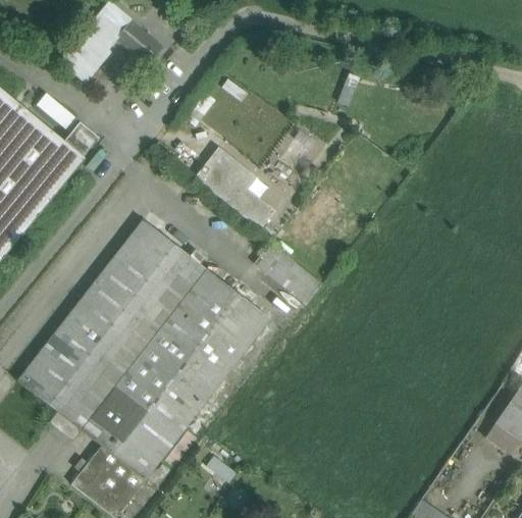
[(14,23),(48,38),(59,14),(28,0),(25,0),(14,23)]
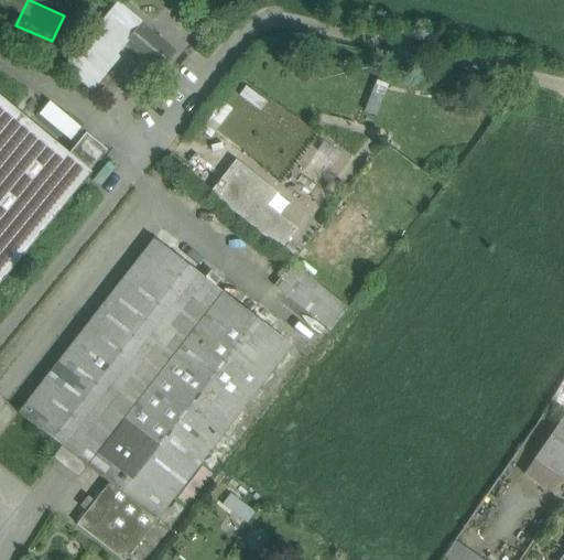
[(83,0),(78,7),(85,12),(94,1),(93,0),(83,0)]
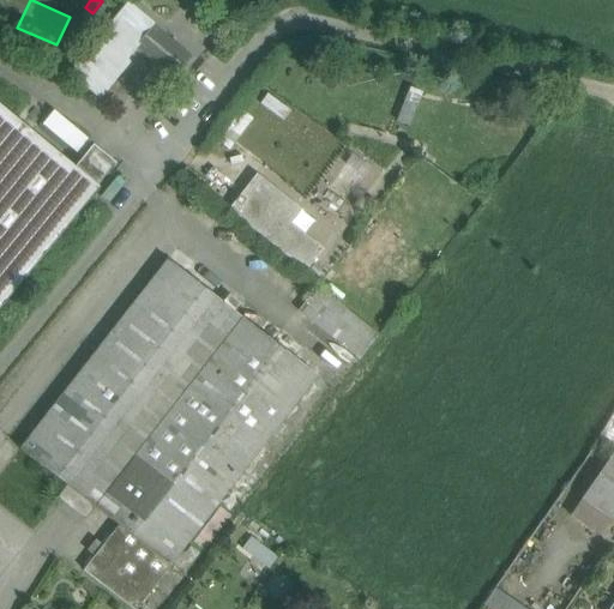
[(191,54),(152,23),(136,43),(174,74),(191,54)]
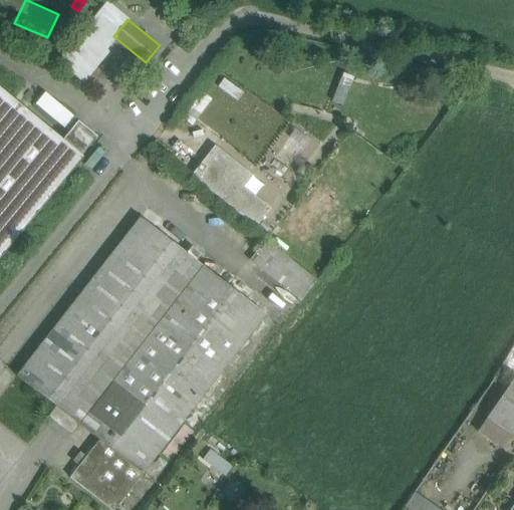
[(96,23),(64,61),(80,75),(112,36),(96,23)]
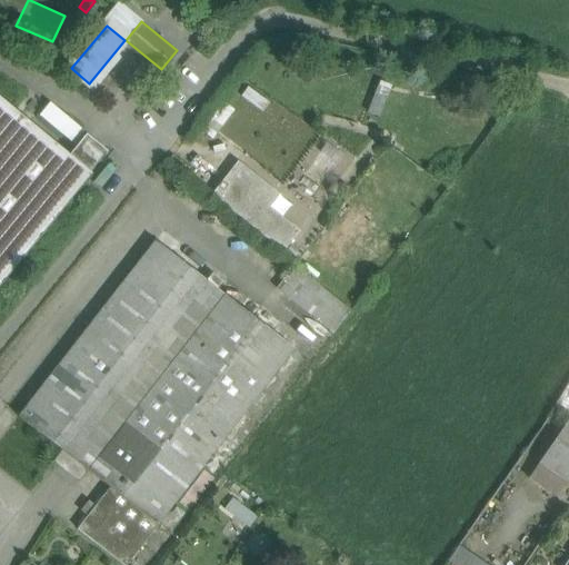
[(379,78),(367,110),(379,115),(391,82),(379,78)]
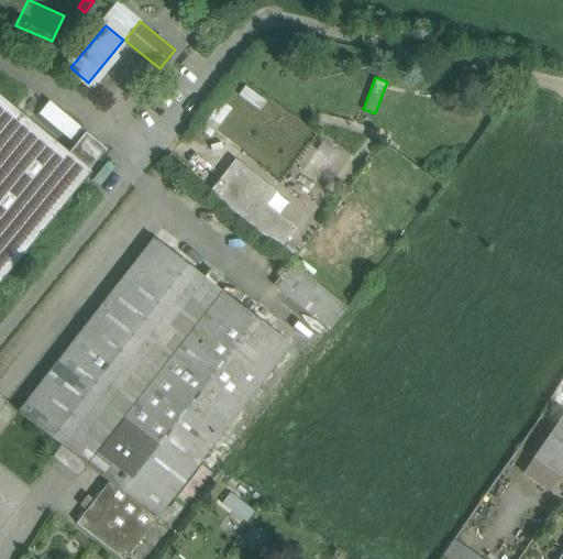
[(234,95),(245,91),(243,80),(232,84),(234,95)]
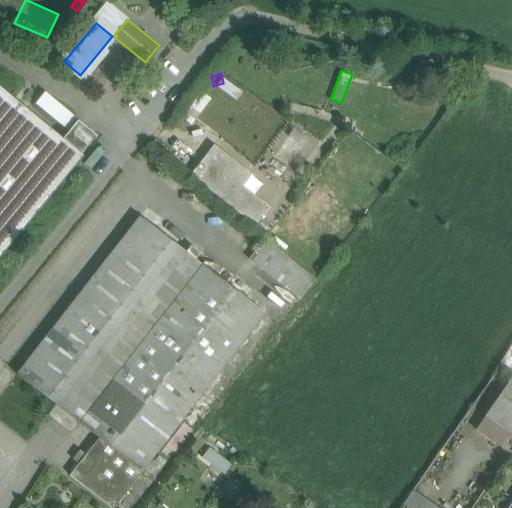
[(255,93),(262,97),(269,88),(262,83),(255,93)]
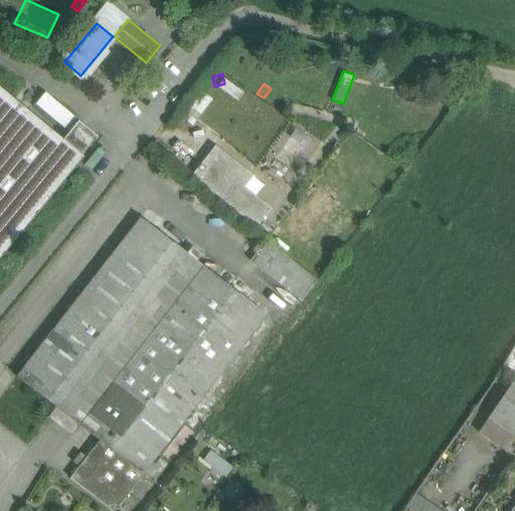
[(62,137),(0,86),(0,256),(83,155),(81,153),(62,137)]
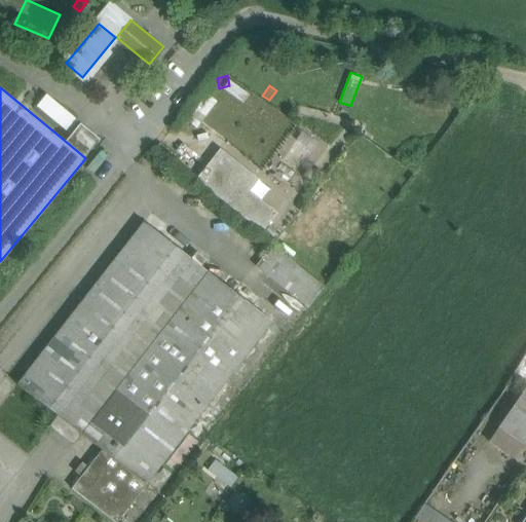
[(196,126),(216,99),(205,91),(186,118),(196,126)]
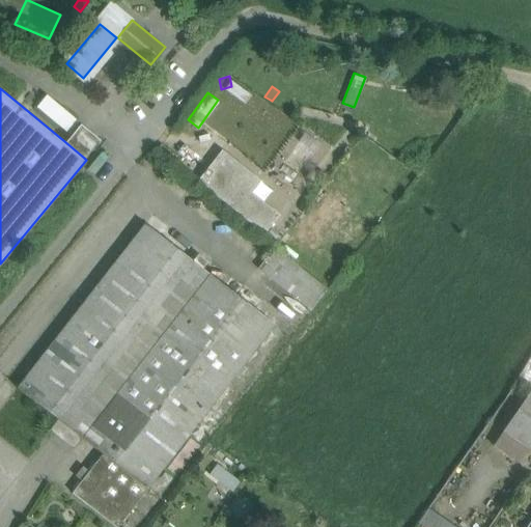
[(252,102),(250,96),(243,100),(245,105),(252,102)]
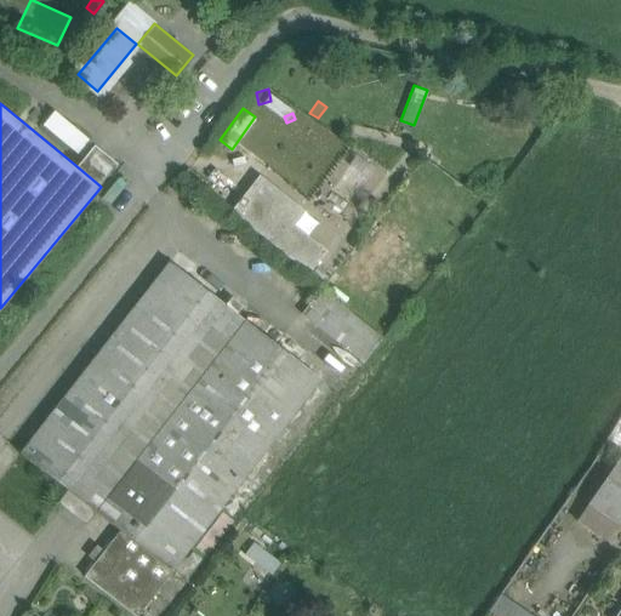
[(348,123),(341,117),(332,129),(341,133),(348,123)]
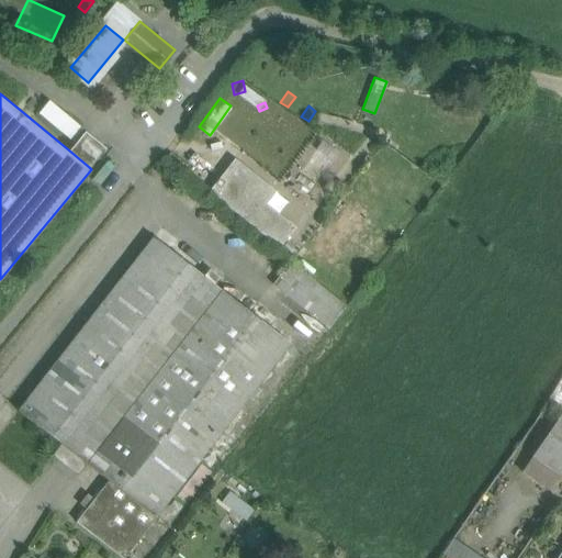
[(68,149),(89,167),(105,146),(85,130),(68,149)]
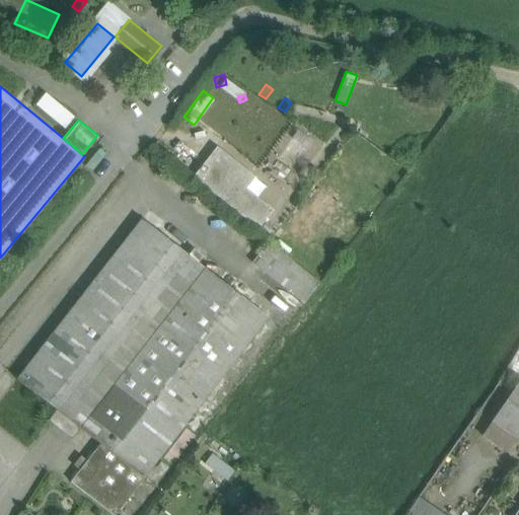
[(257,227),(274,208),(246,186),(255,174),(217,144),(193,174),(257,227)]
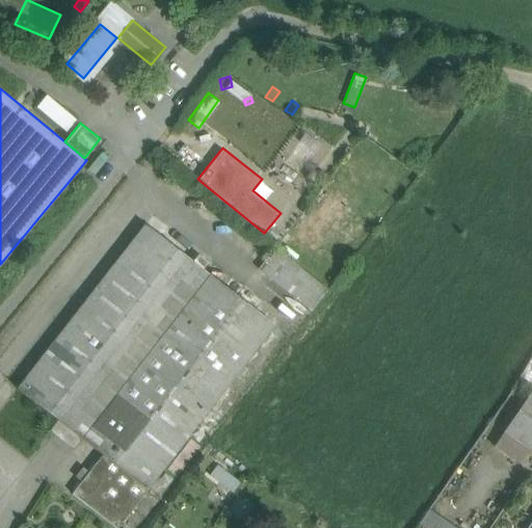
[(145,223),(17,388),(58,420),(186,256),(145,223)]
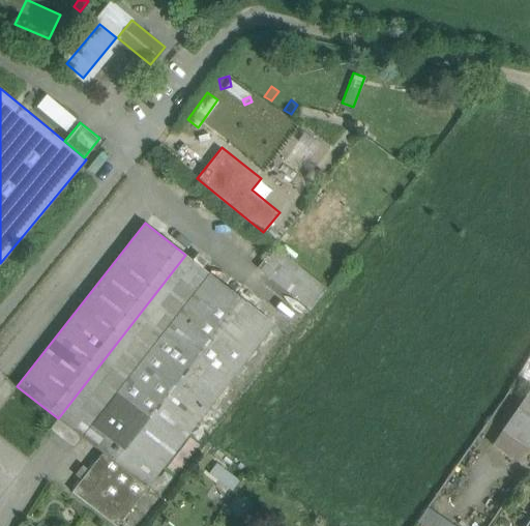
[(326,286),(274,243),(258,264),(310,307),(326,286)]
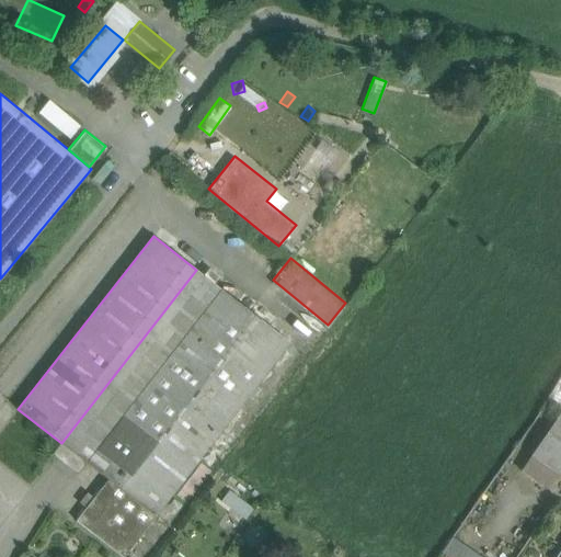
[(203,274),(224,291),(231,281),(232,279),(221,270),(219,273),(209,265),(203,274)]
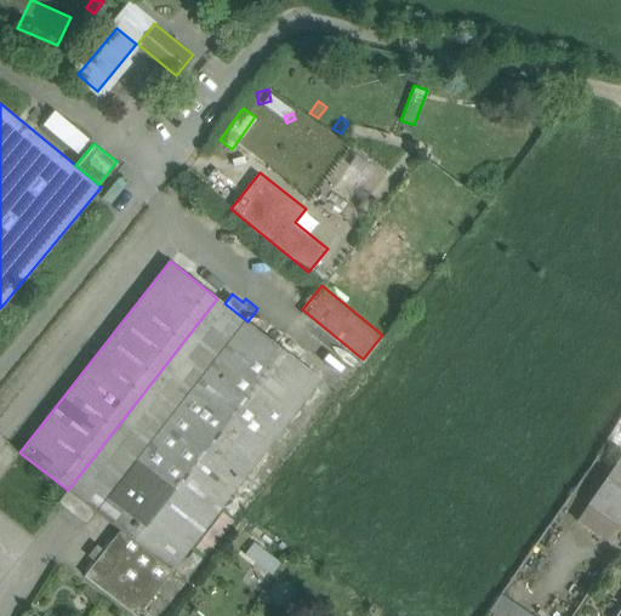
[(217,298),(68,490),(120,530),(172,571),(241,484),(323,380),(297,360),(248,321),(224,303),(218,298),(217,298)]
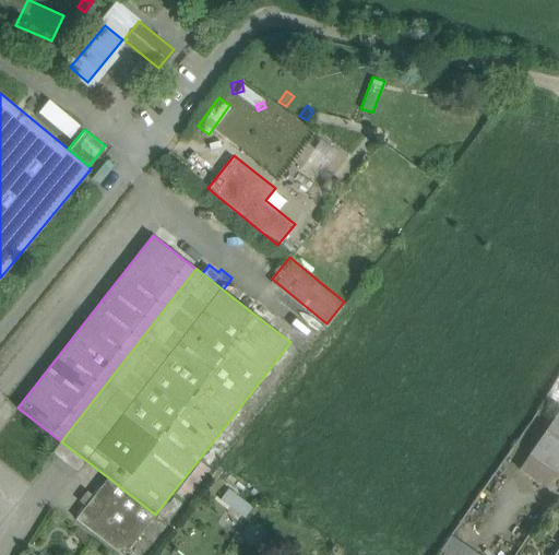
[(275,315),(230,280),(223,290),(268,325),(275,315)]
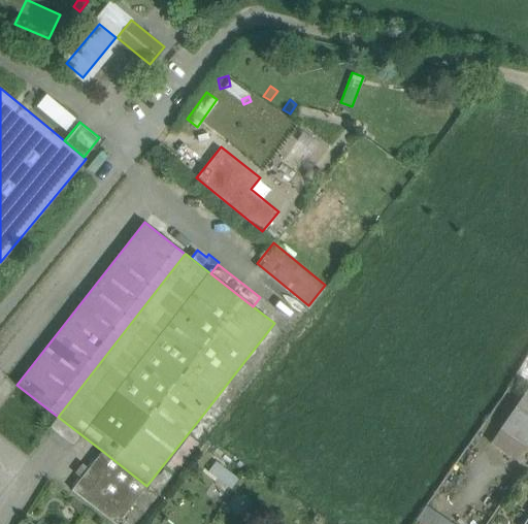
[(527,387),(501,427),(527,445),(527,387)]
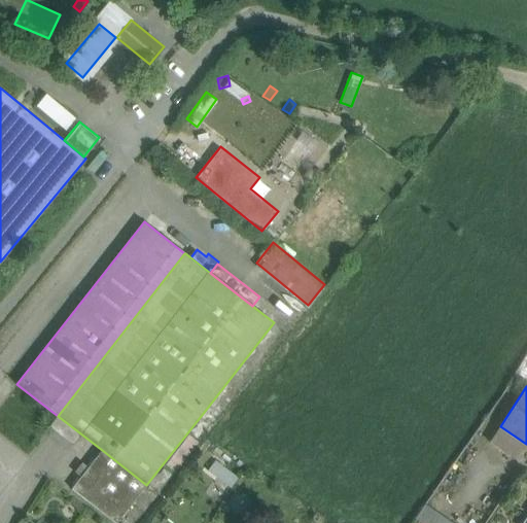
[(205,411),(146,485),(157,493),(215,419),(205,411)]
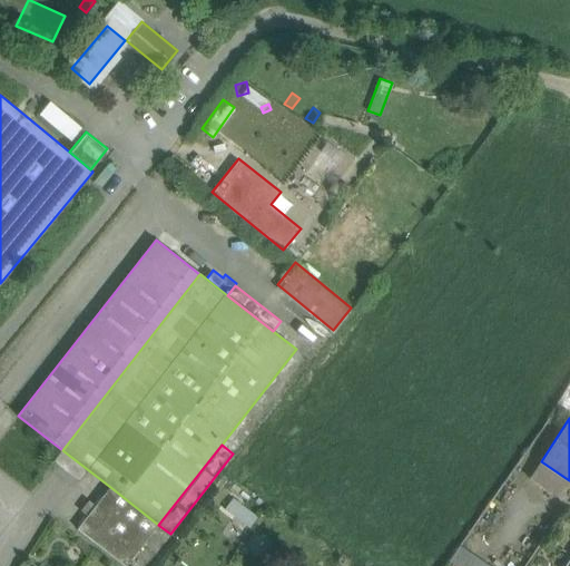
[(569,480),(541,461),(531,476),(559,495),(569,480)]
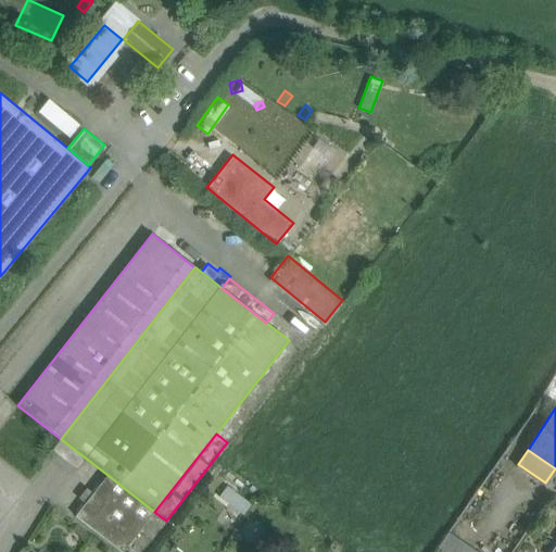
[(225,474),(213,492),(229,503),(241,486),(225,474)]
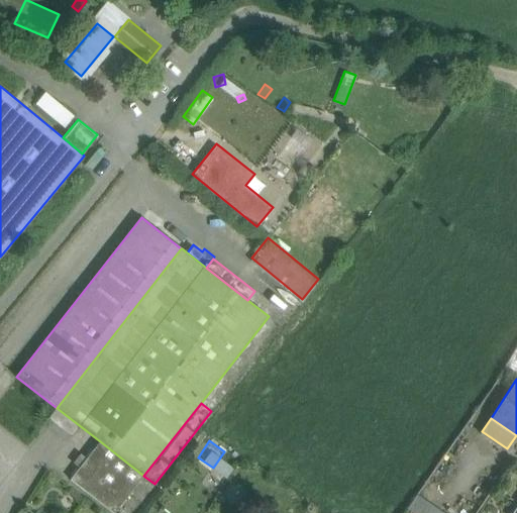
[(143,476),(100,441),(72,478),(115,512),(143,476)]
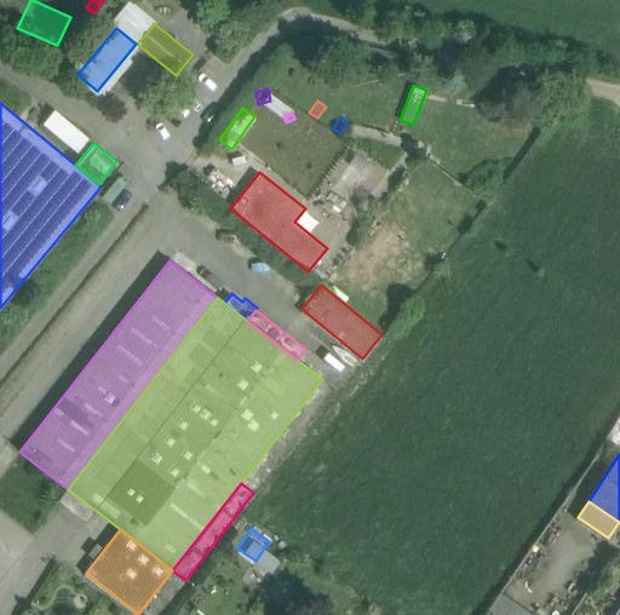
[(537,614),(500,590),(488,608),(498,614),(537,614)]
